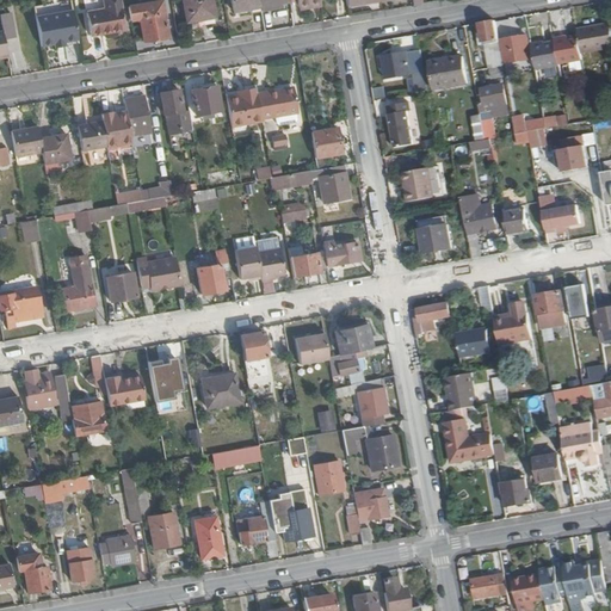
[(211,17),(208,0),(178,0),(183,23),(196,22),(196,19),(211,17)]
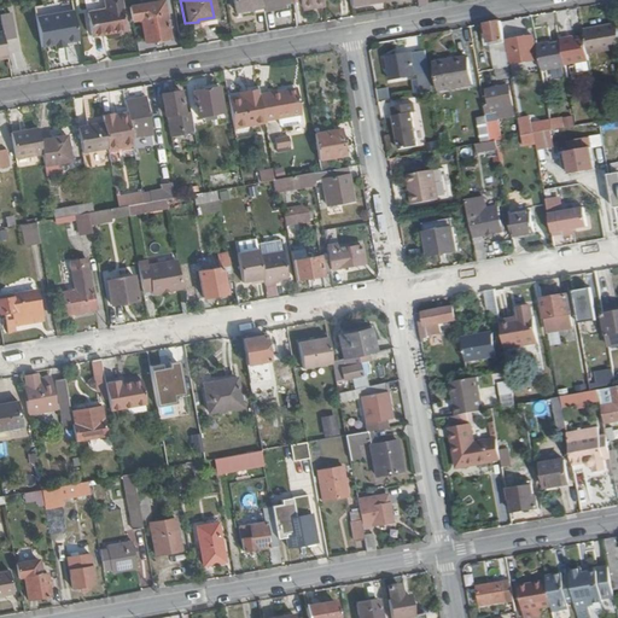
[(260,0),(231,0),(234,12),(261,7),(260,0)]
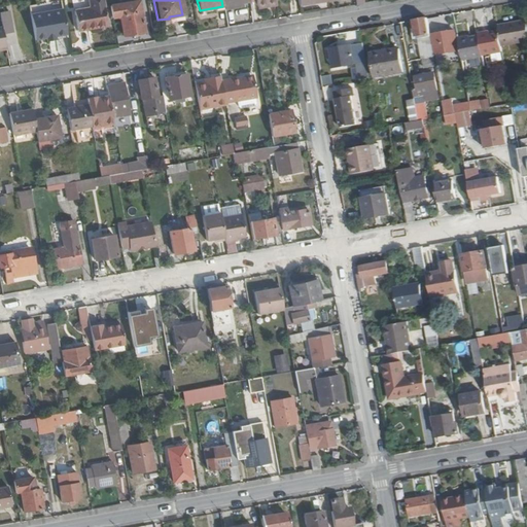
[(144,33),(138,3),(109,8),(111,20),(119,19),(123,37),(144,33)]
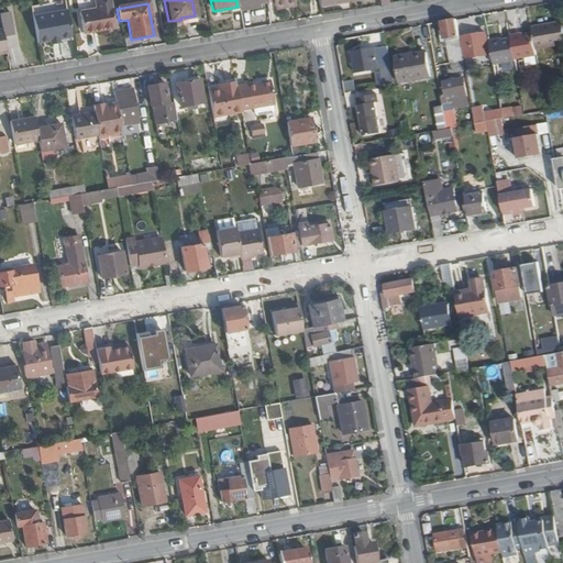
[(113,29),(110,8),(78,12),(81,35),(113,29)]
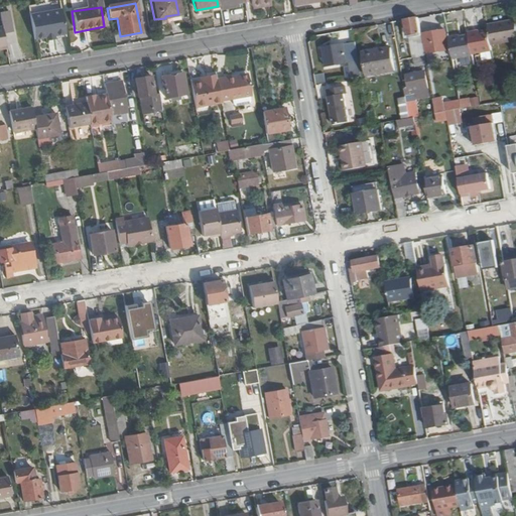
[(65,34),(59,9),(29,15),(33,40),(45,38),(45,40),(54,39),(53,36),(65,34)]
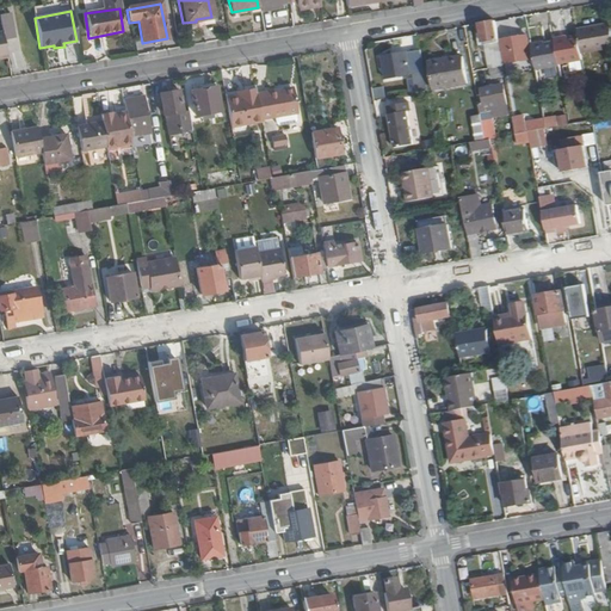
[(13,38),(10,13),(0,14),(0,22),(1,32),(4,41),(13,38)]
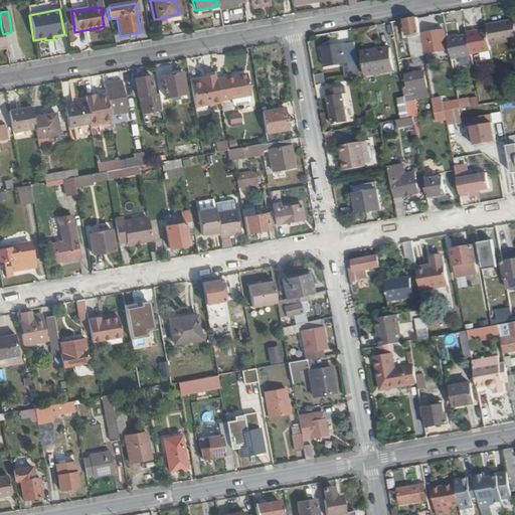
[(422,44),(417,18),(403,20),(404,25),(402,26),(406,46),(422,44)]
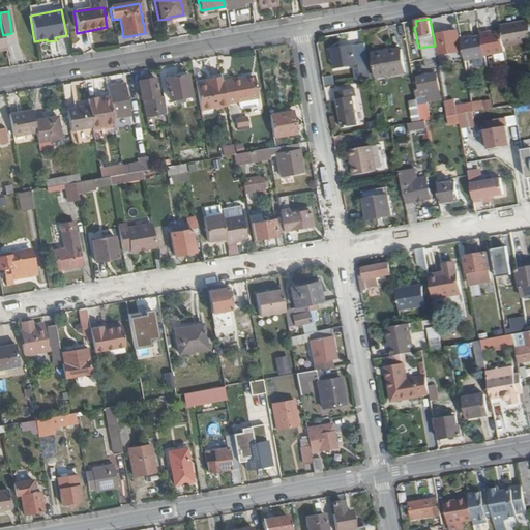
[(529,39),(529,29),(528,21),(500,26),(501,31),(504,46),(529,39)]
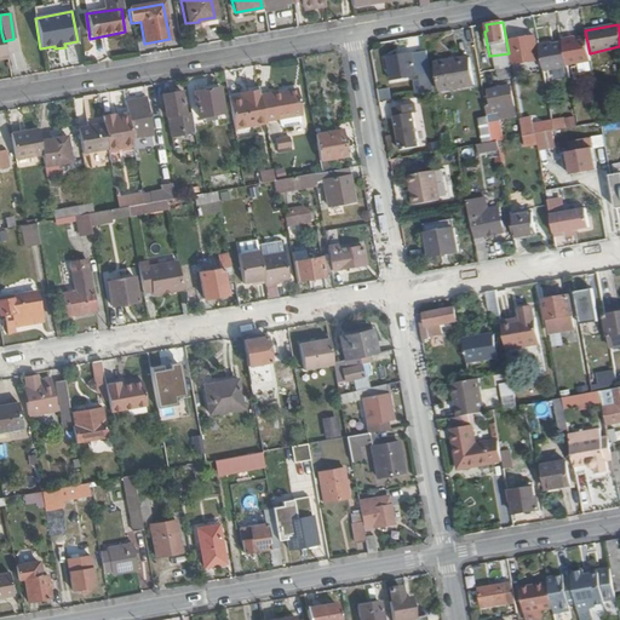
[(538,61),(534,36),(510,40),(512,55),(510,56),(511,65),(538,61)]
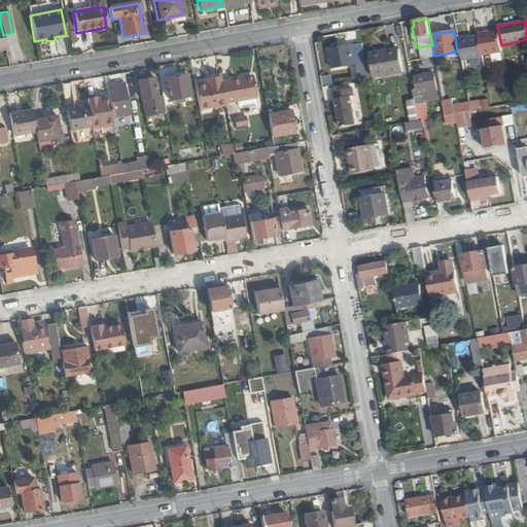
[(501,45),(498,31),(481,34),(481,36),(479,36),(483,58),(485,57),(485,56),(502,53),(501,45)]
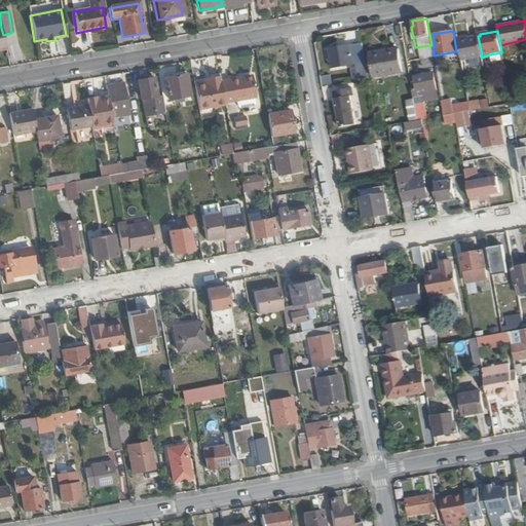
[(482,58),(478,36),(458,40),(461,61),(482,58)]
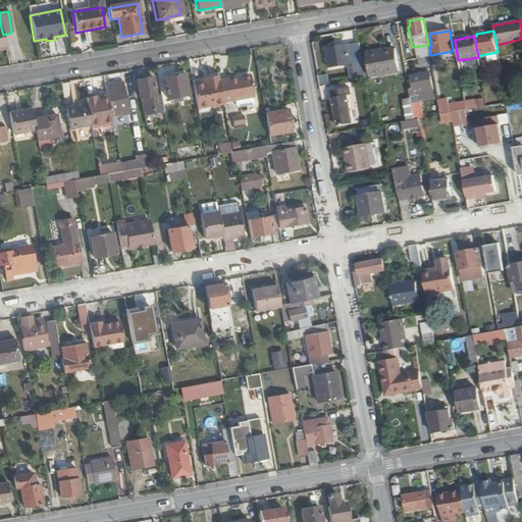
[(362,60),(359,43),(326,49),(329,67),(351,64),(351,61),(362,60)]
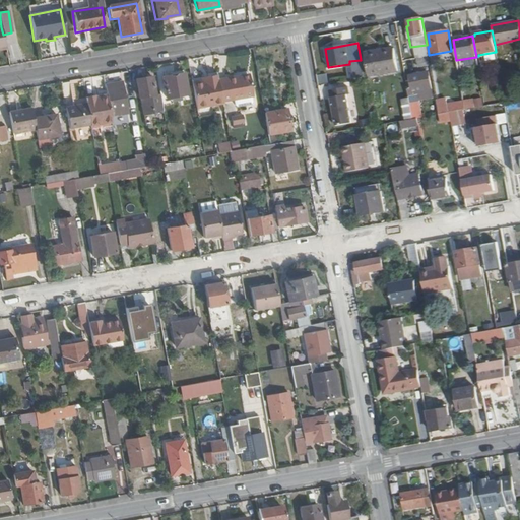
[(397,71),(393,49),(366,54),(370,76),(397,71)]
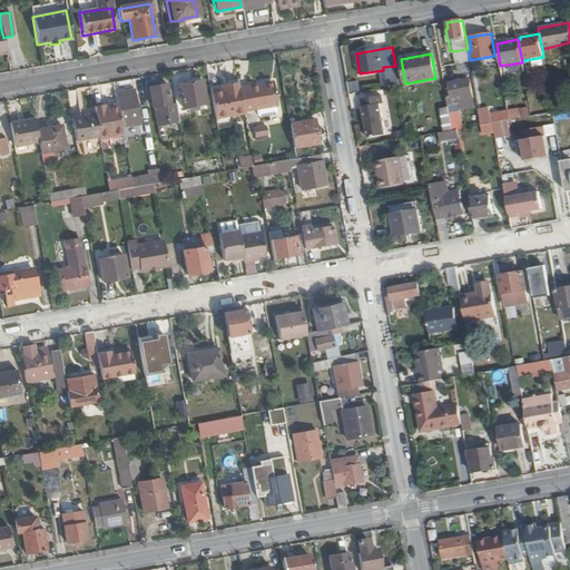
[(460,74),(472,70),(470,61),(458,64),(460,74)]
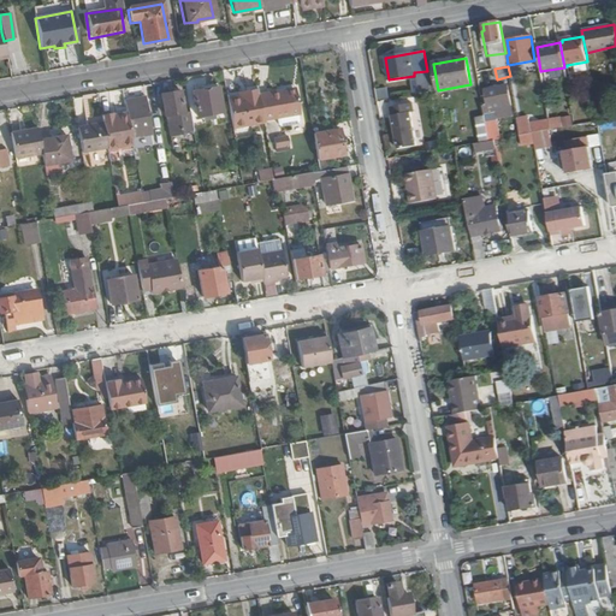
[(526,95),(523,81),(511,83),(513,88),(514,98),(526,95)]
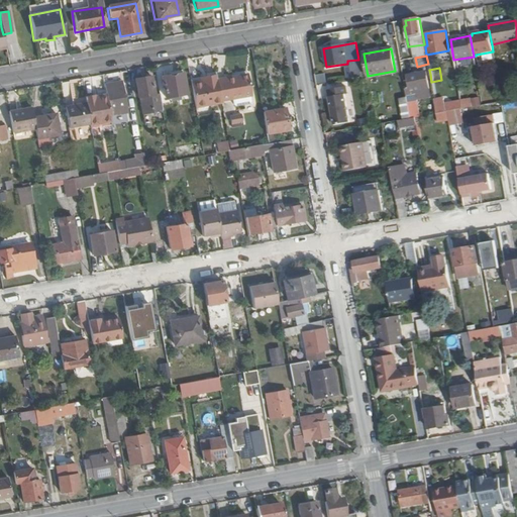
[(186,94),(182,73),(162,77),(165,98),(186,94)]
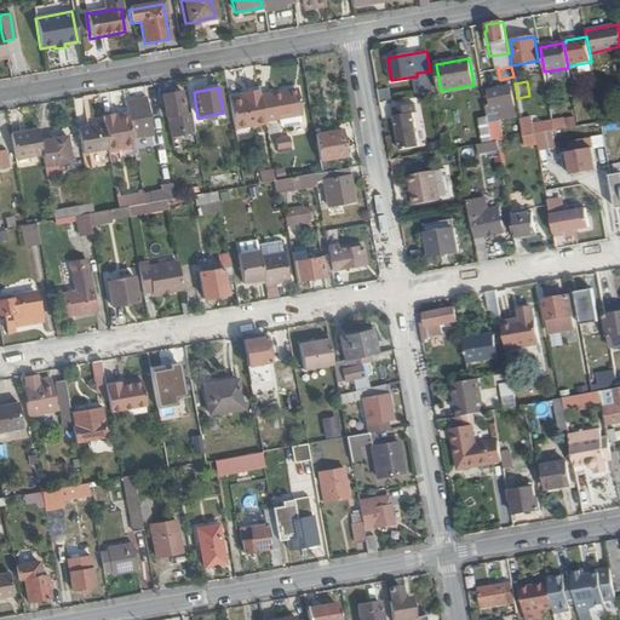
[(517,98),(516,89),(489,93),(492,112),(518,107),(517,98)]
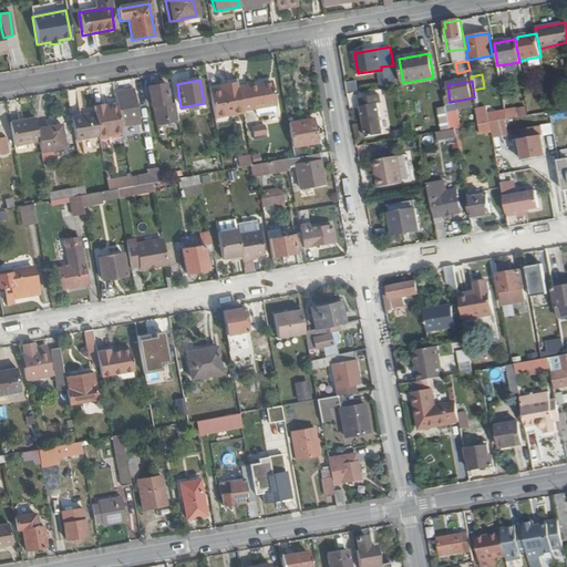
[(237,88),(236,82),(207,88),(214,122),(243,117),(243,115),(237,88)]
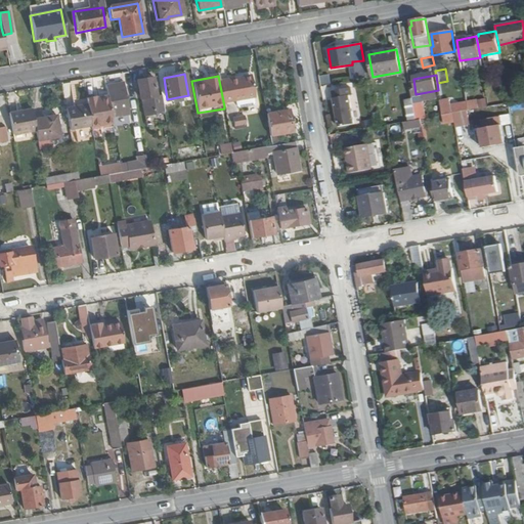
[(256,100),(252,80),(243,81),(242,77),(219,81),(224,106),(256,100)]
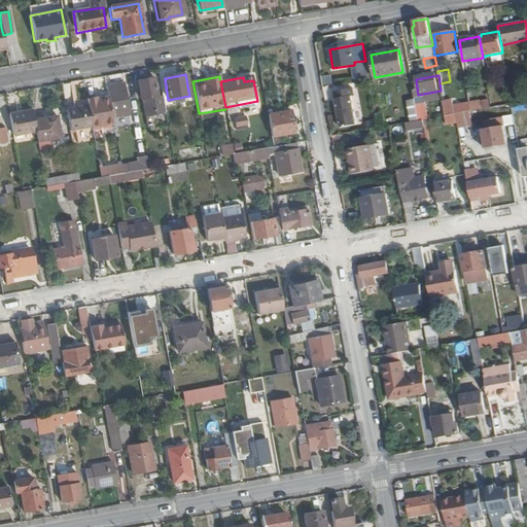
[(156,95),(153,78),(138,81),(141,98),(142,98),(145,114),(155,113),(154,106),(164,105),(162,95),(156,95)]
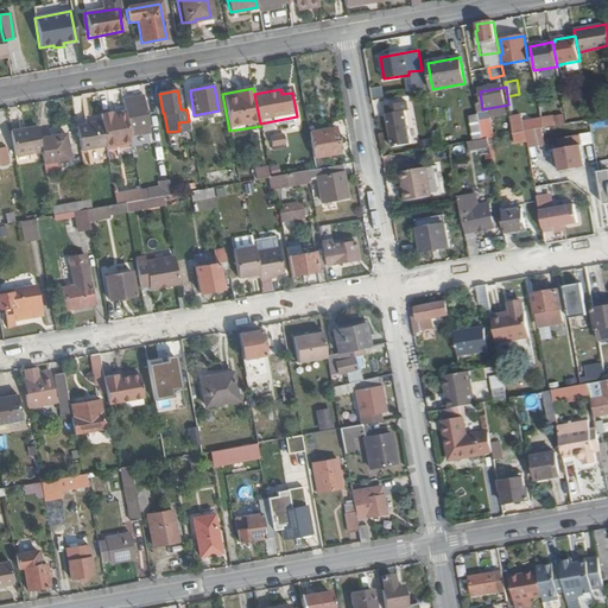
[(149,128),(143,95),(122,99),(125,113),(128,132),(149,128)]
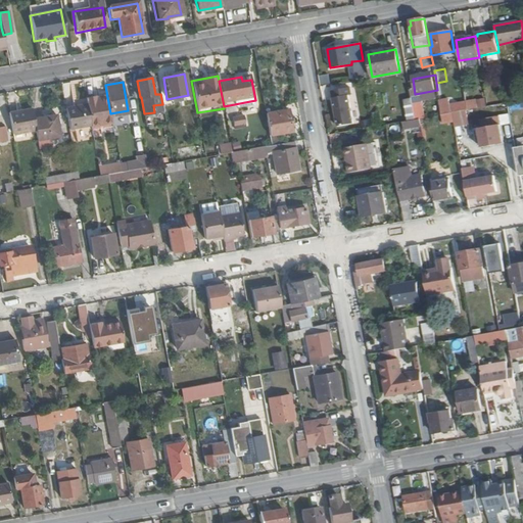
[(353,124),(348,96),(351,96),(350,88),(332,91),(338,127),(353,124)]
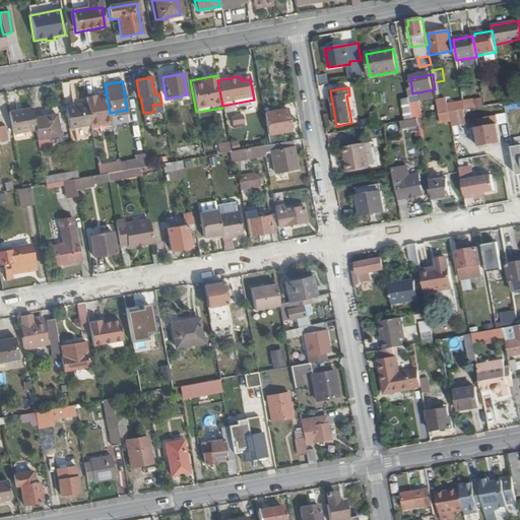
[(110,113),(107,96),(94,100),(93,96),(85,98),(86,104),(89,125),(90,130),(112,127),(110,113)]
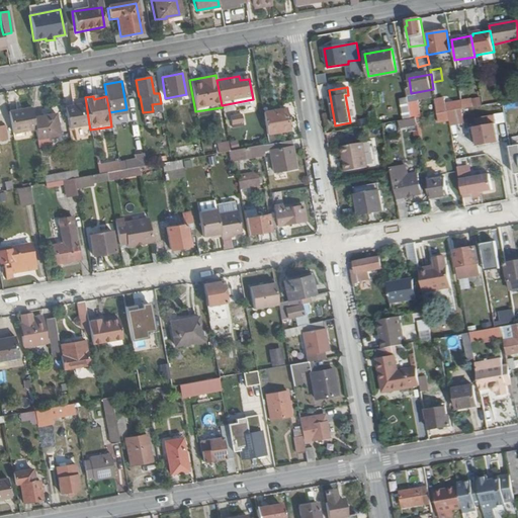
[(448,111),(446,99),(435,100),(438,113),(447,111),(448,111)]
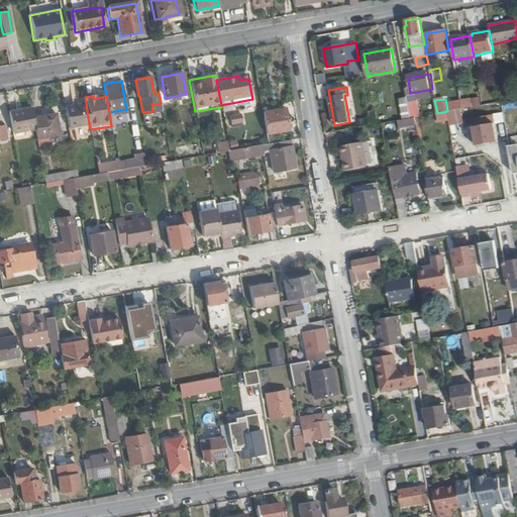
[(474,107),(473,100),(461,102),(462,109),(467,108),(474,107)]
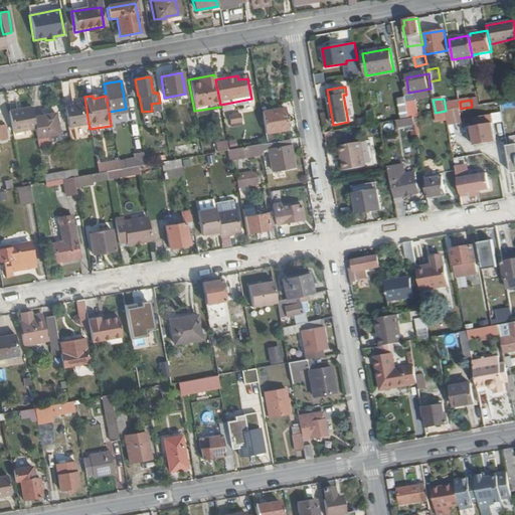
[(89,124),(86,103),(64,107),(68,128),(89,124)]
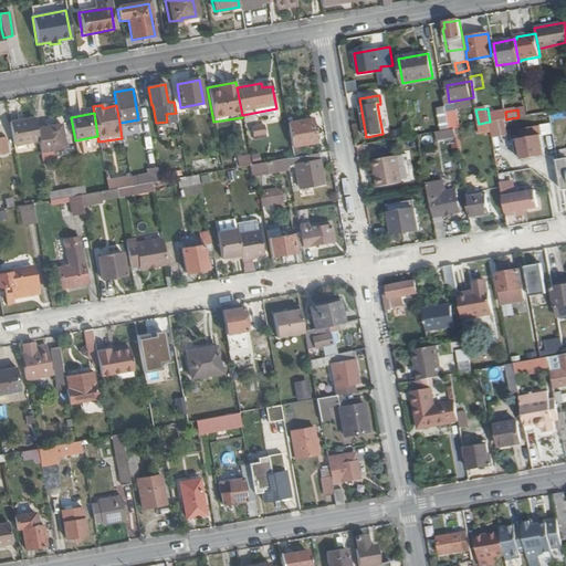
[(496,127),(512,125),(511,118),(506,119),(490,122),(489,122),(495,160),(502,159),(496,127)]
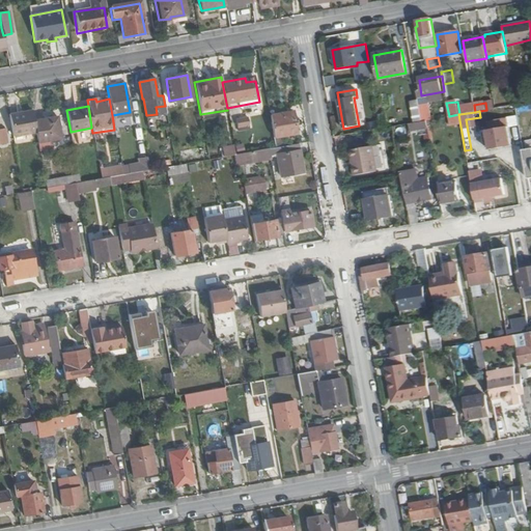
[(33,120),(32,112),(9,115),(14,137),(35,134),(33,120)]
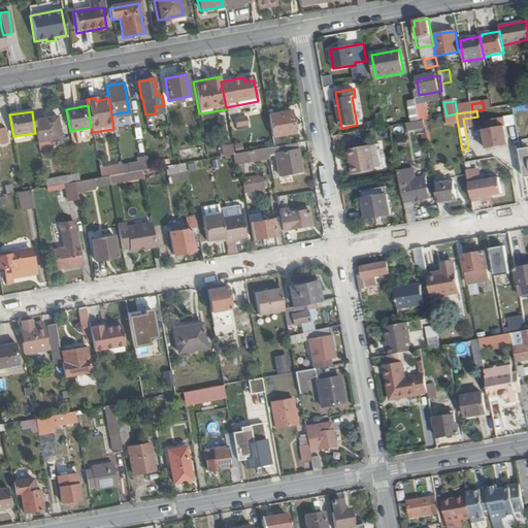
[(294,133),(291,111),(267,116),(271,137),(294,133)]
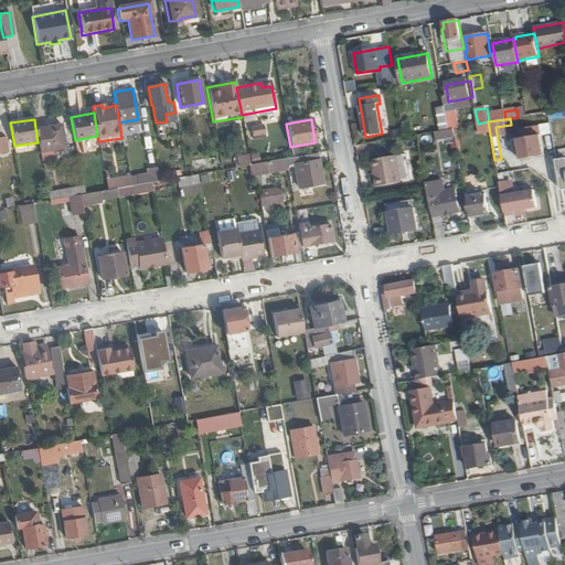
[(417,135),(415,120),(403,121),(405,137),(417,135)]
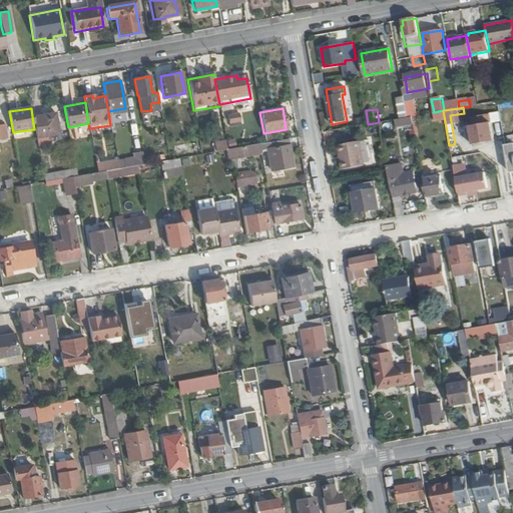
[(227,114),(230,125),(242,122),(239,110),(227,114)]
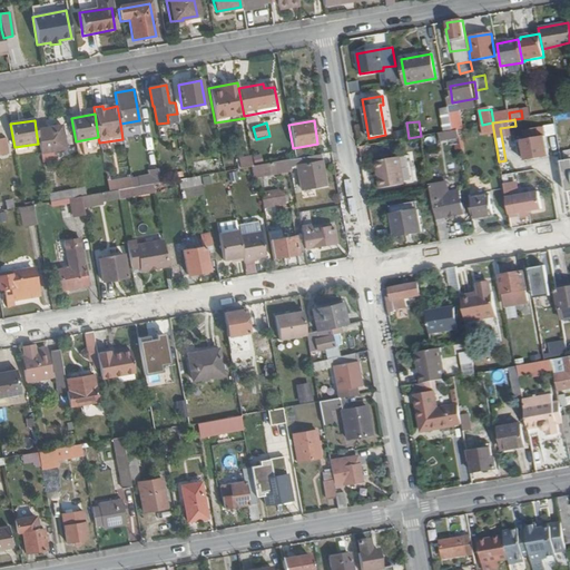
[(65,148),(60,125),(36,129),(38,144),(41,163),(55,160),(53,150),(65,148)]
